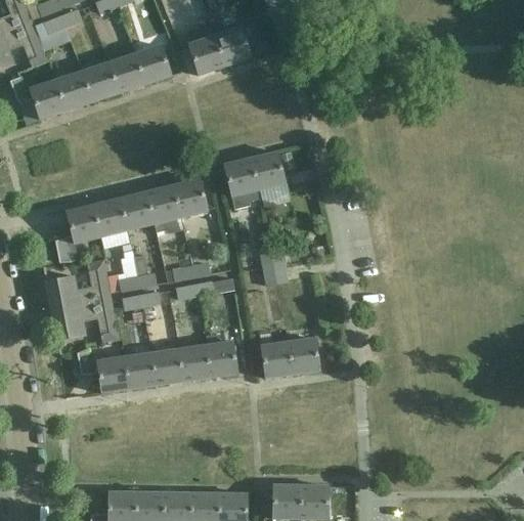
[(0,35),(31,23),(22,0),(3,0),(10,14),(0,17),(0,35)]
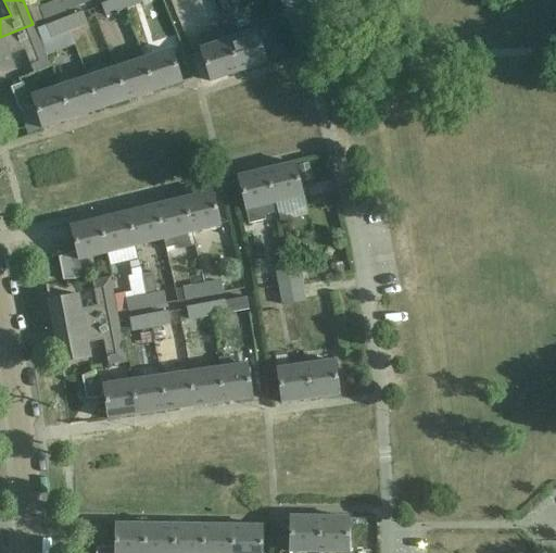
[(26,0),(35,21),(62,10),(58,0),(48,0),(39,3),(38,0),(26,0)]
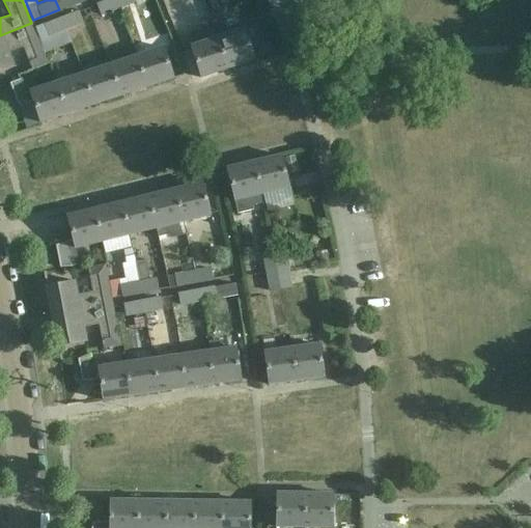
[(55,0),(59,9),(83,0),(55,0)]
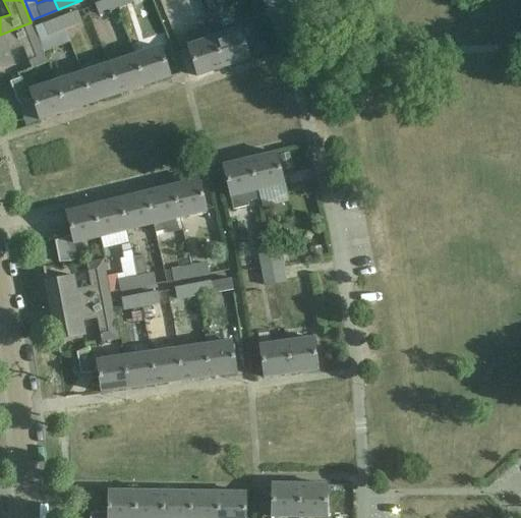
[(116,8),(112,0),(98,0),(94,2),(99,14),(116,8)]
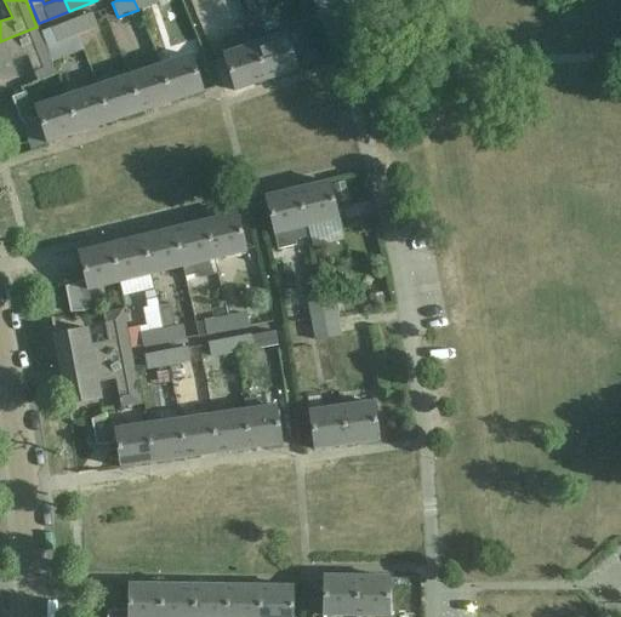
[(134,0),(138,10),(159,1),(158,0),(134,0)]
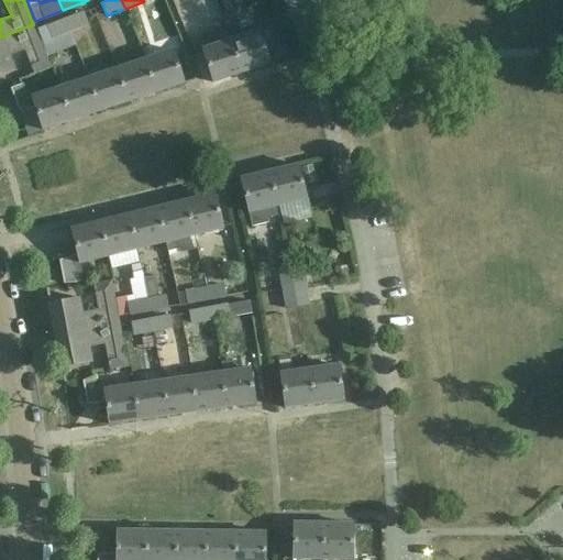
[(65,17),(69,30),(89,22),(84,9),(65,17)]
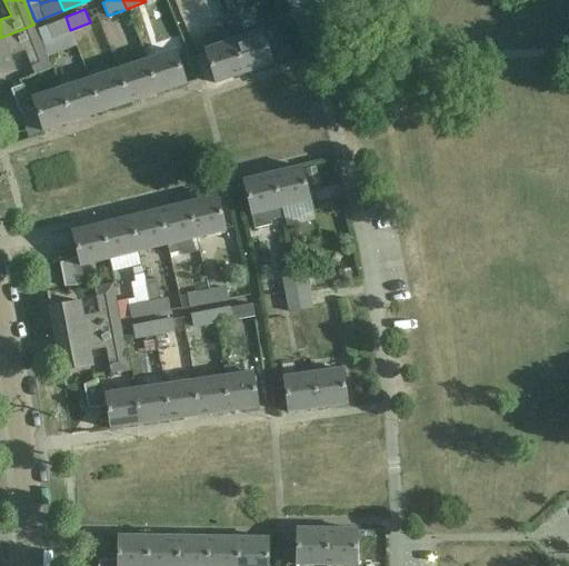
[(66,17),(46,23),(51,37),(70,30),(66,17)]
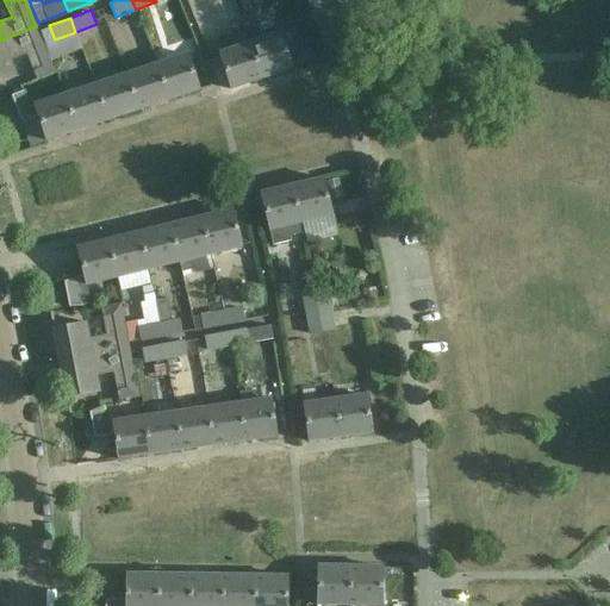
[(36,26),(0,41),(0,79),(14,74),(8,57),(25,51),(36,76),(54,69),(36,26)]
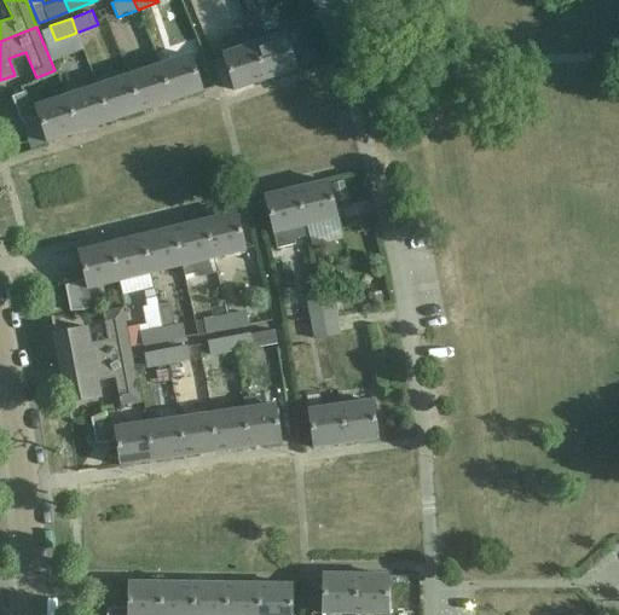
[(294,65),(284,35),(253,46),(262,76),(294,65)]
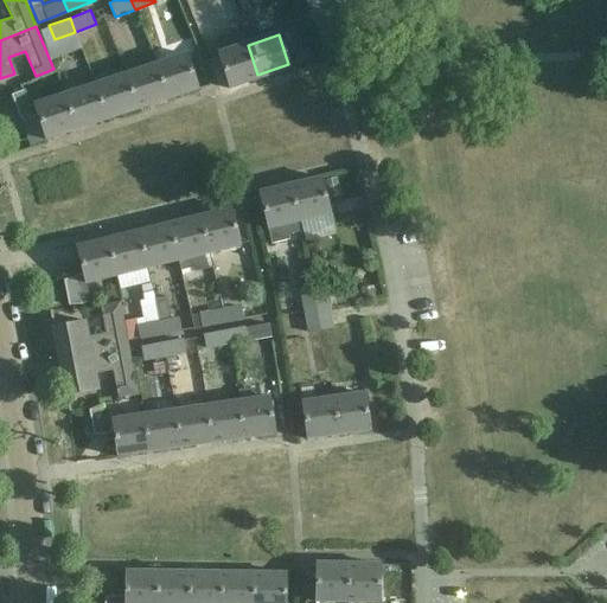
[(257,75),(248,45),(217,55),(228,84),(257,75)]
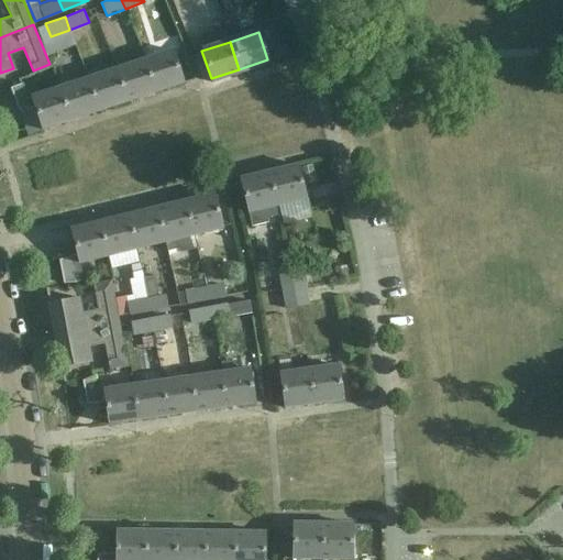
[(144,57),(155,89),(184,79),(173,47),(144,57)]
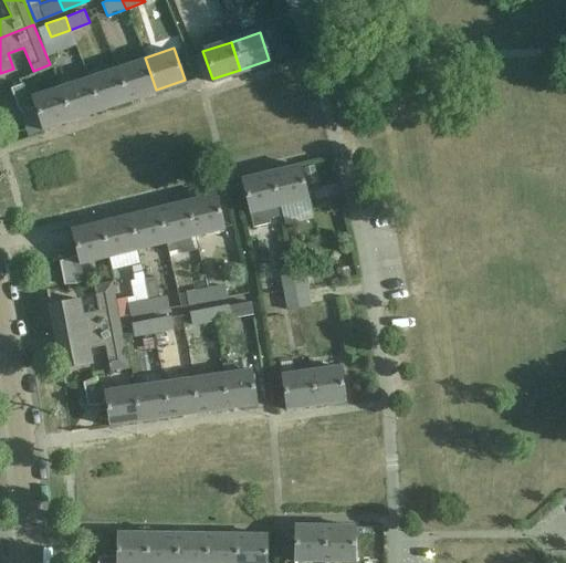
[(145,58),(116,68),(127,100),(156,90),(145,58)]
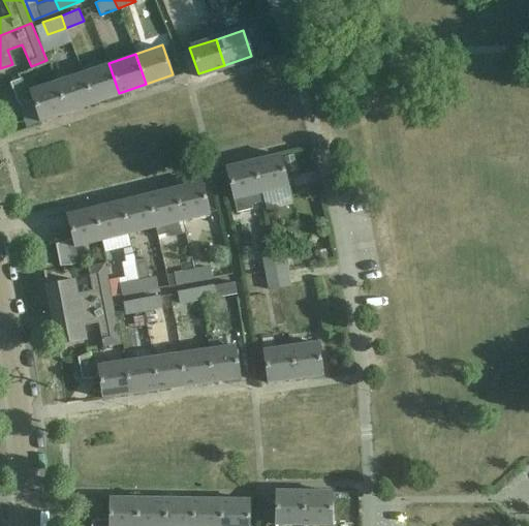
[(109,63),(82,72),(92,102),(119,93),(109,63)]
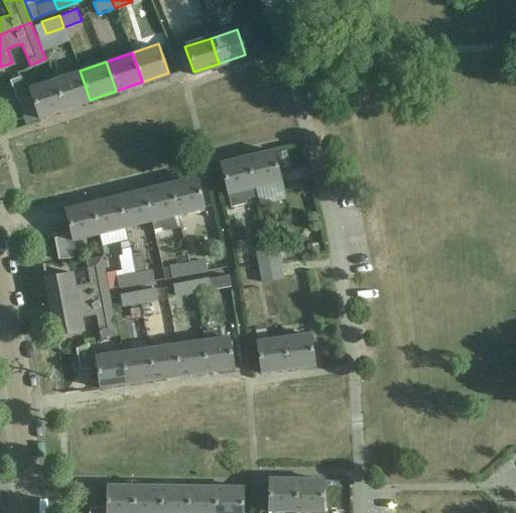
[(80,71),(54,79),(65,108),(90,100),(80,71)]
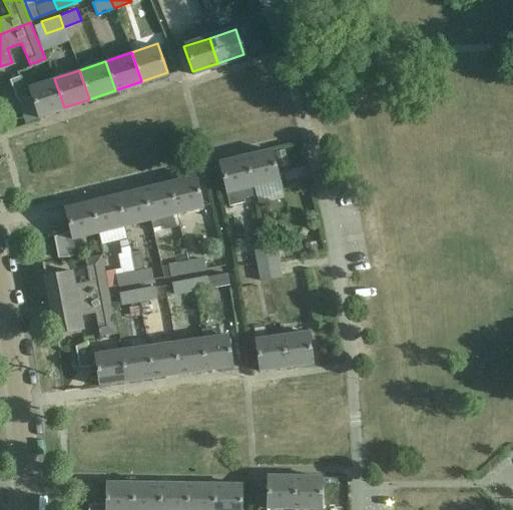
[(28,96),(20,74),(10,77),(18,100),(28,96)]
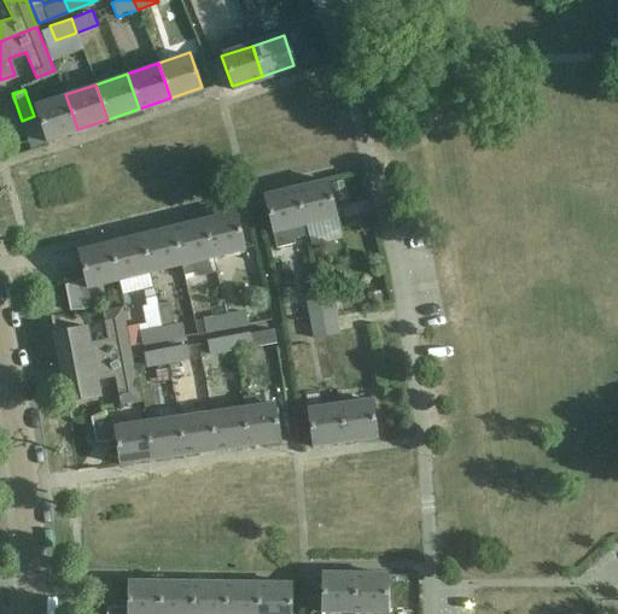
[(45,140),(77,129),(65,94),(34,105),(45,140)]
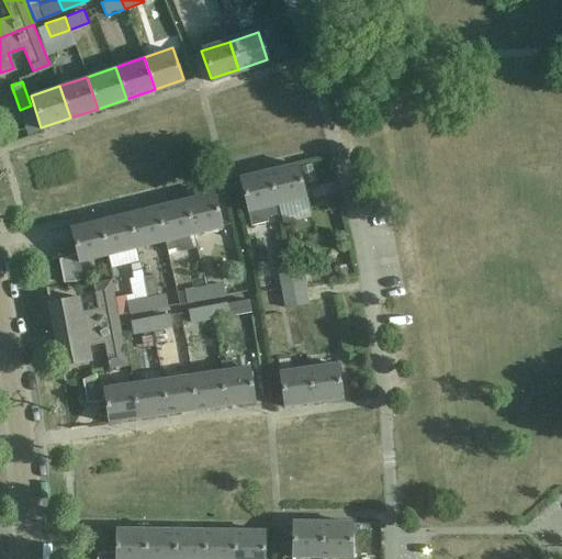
[(298,163),(268,169),(276,202),(277,202),(305,196),(298,163)]
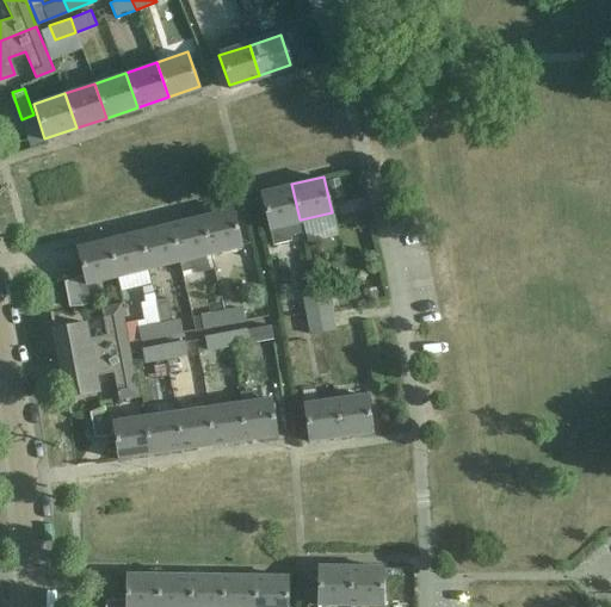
[(300,220),(291,184),(260,192),(272,243),(291,239),(289,231),(301,228),(298,220),(300,220)]
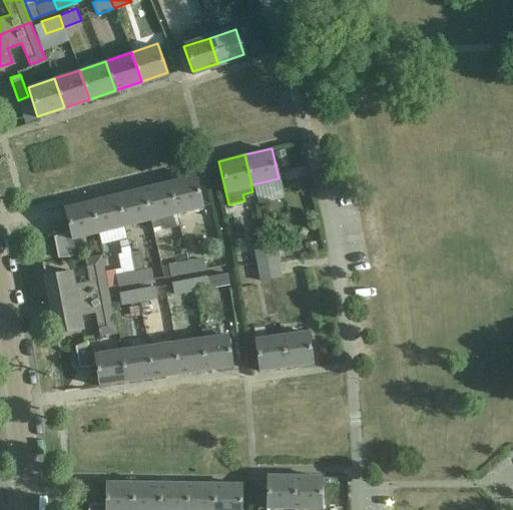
[(176,212),(177,212),(203,205),(196,175),(169,182),(176,212)]
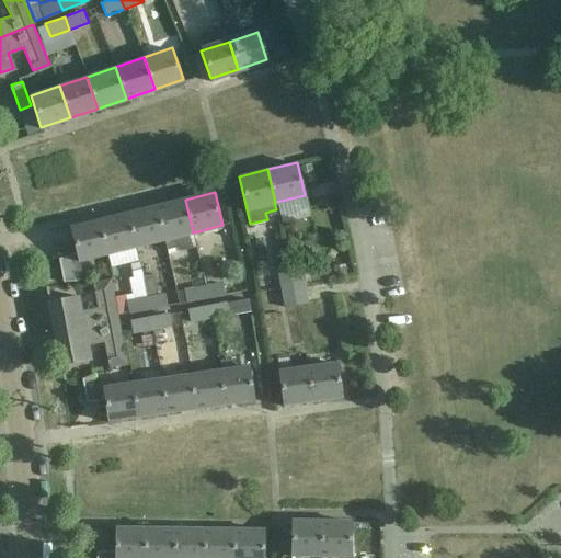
[(185,200),(157,206),(164,239),(168,248),(178,246),(179,249),(197,245),(194,232),(193,232),(185,200)]
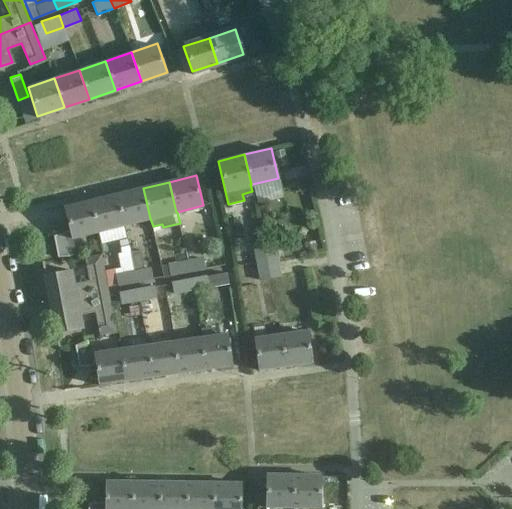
[(124,225),(150,218),(143,188),(116,195),(124,225)]
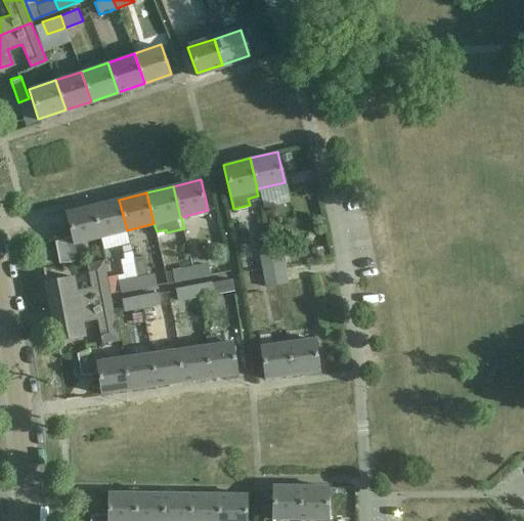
[(100,236),(127,230),(119,200),(92,206),(100,236)]
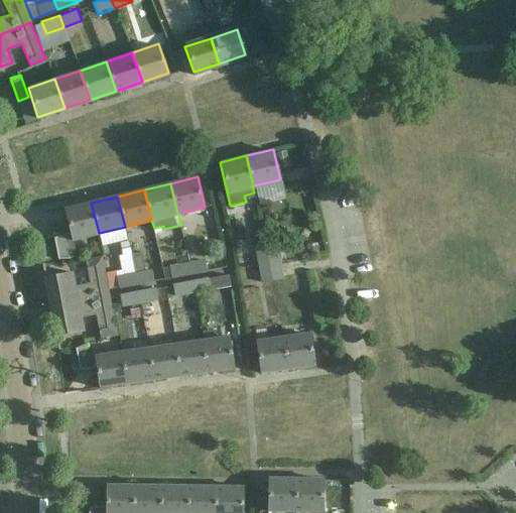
[(99,233),(91,203),(65,210),(70,231),(53,236),(58,257),(69,256),(77,254),(73,240),(99,233)]
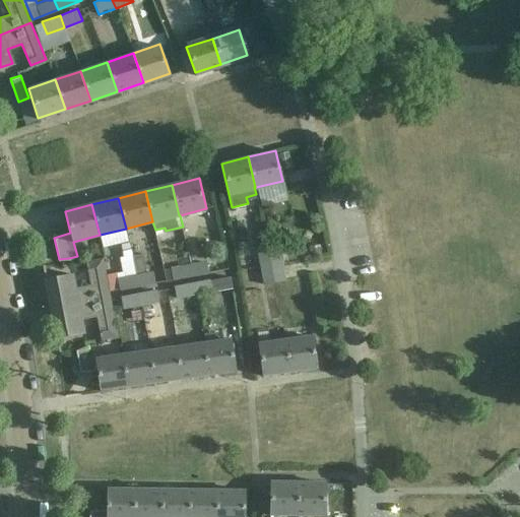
[(268,245),(271,263),(283,261),(282,260),(304,256),(303,247),(281,251),(279,242),(268,245)]
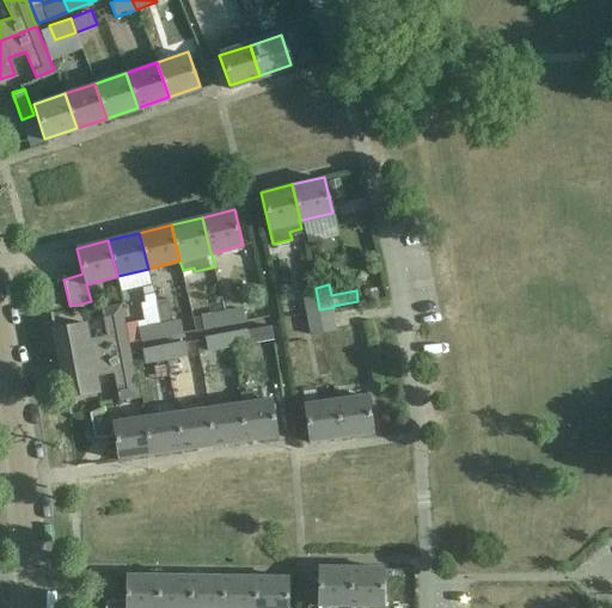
[(316,288),(301,290),(306,312),(319,309),(316,288)]
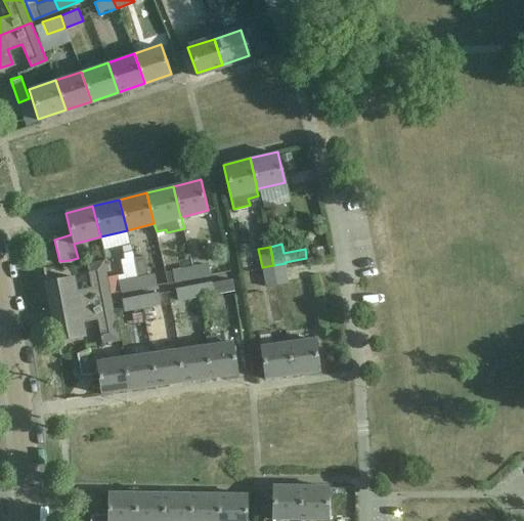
[(143,255),(132,256),(138,288),(157,284),(154,271),(146,272),(143,255)]
